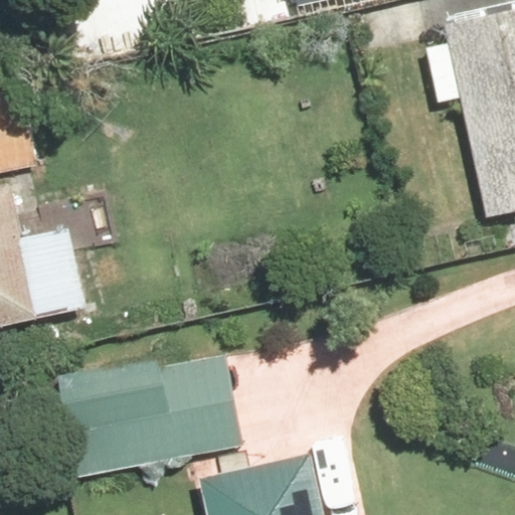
[(514,8),(443,24),(447,41),(425,45),(438,103),(459,98),(484,216),(514,209),(514,8)]
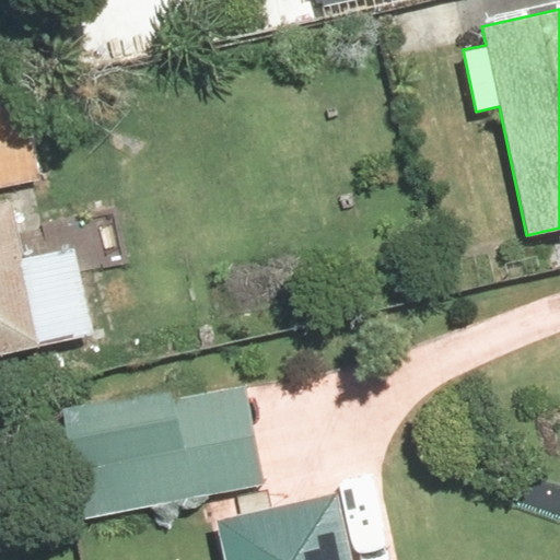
[(25,95),(0,100),(0,188),(43,179),(25,95)]
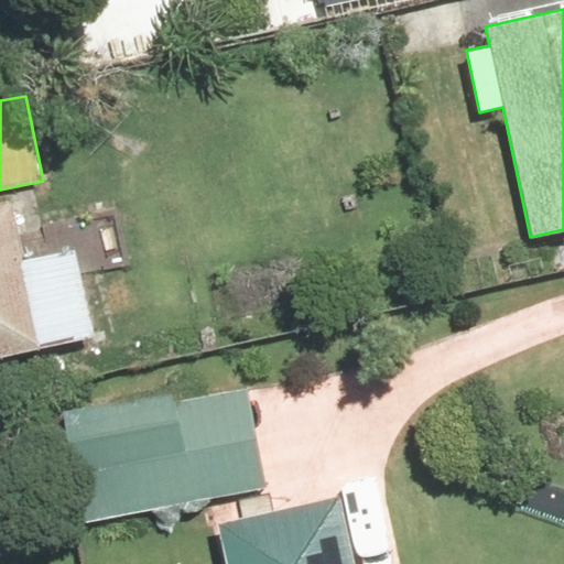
[(10,202),(0,203),(0,356),(96,337),(78,250),(22,262),(10,202)]
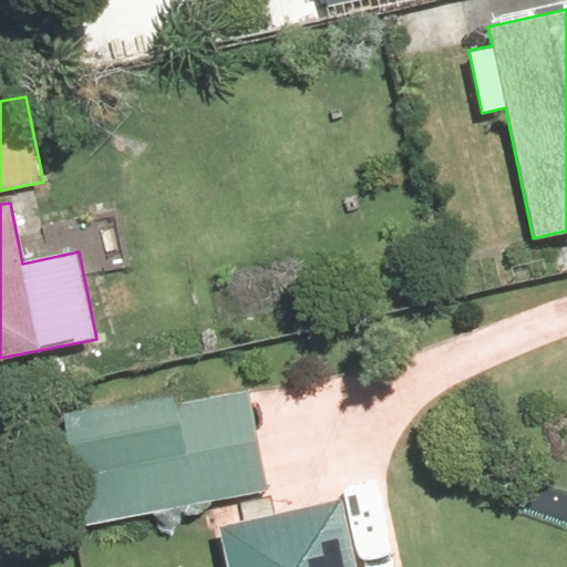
[(174,392),(62,413),(84,527),(272,492),(253,390),(176,405),(174,392)]
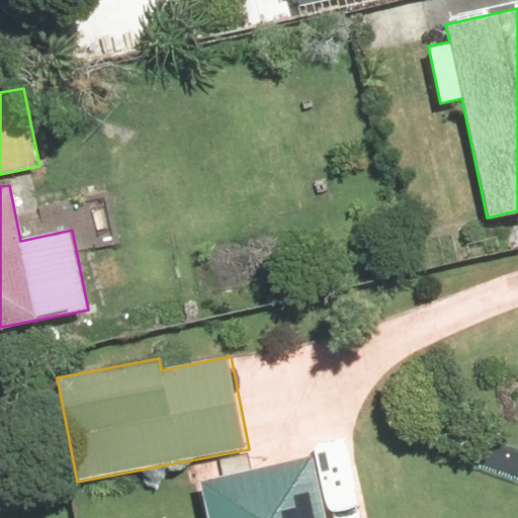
[(324,517),(311,457),(199,483),(207,517),(324,517)]
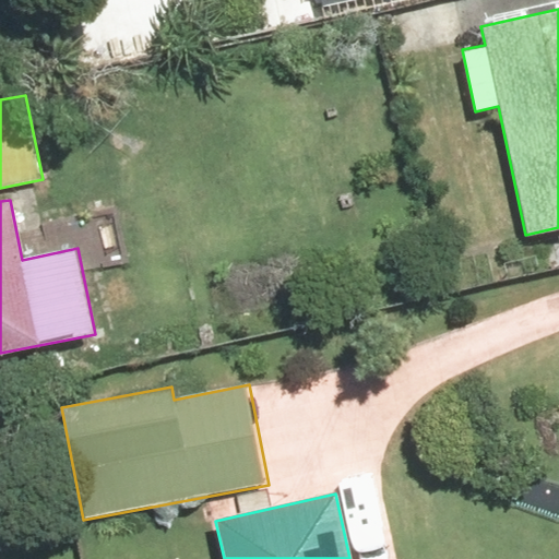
All buildings are outlined.
